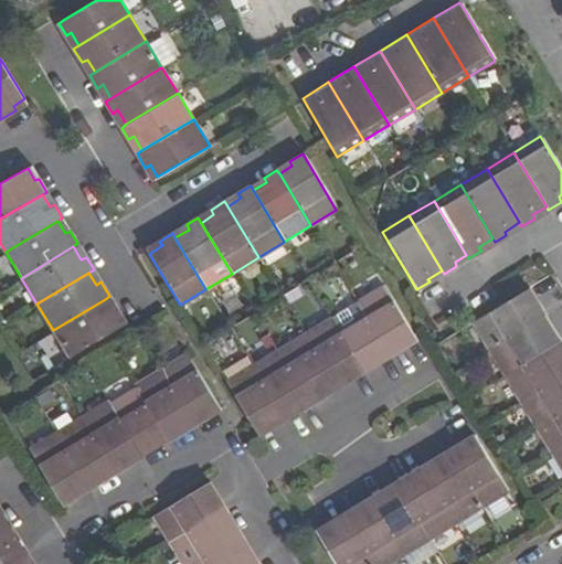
[(381,286),(356,300),(386,352),(389,357),(400,349),(398,346),(411,337),(411,336),(381,286)]
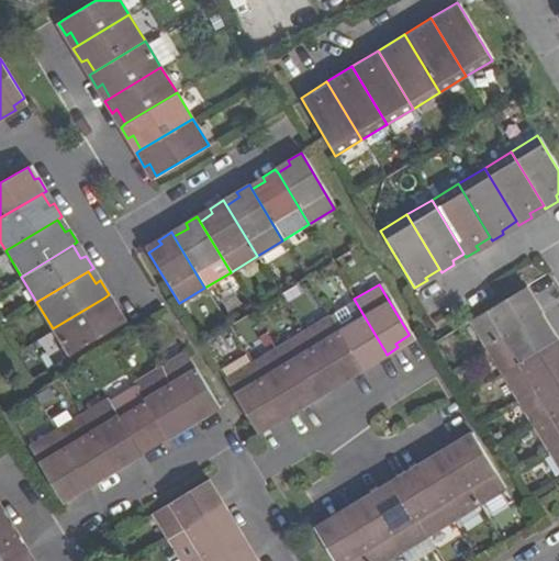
[(469,318),(484,346),(536,315),(539,312),(532,300),(528,302),(520,288),(469,318)]
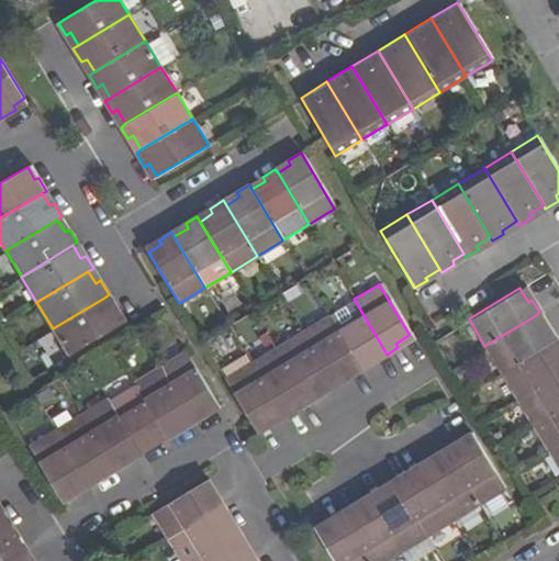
[(68,355),(124,321),(115,306),(111,310),(104,298),(53,328),(68,355)]
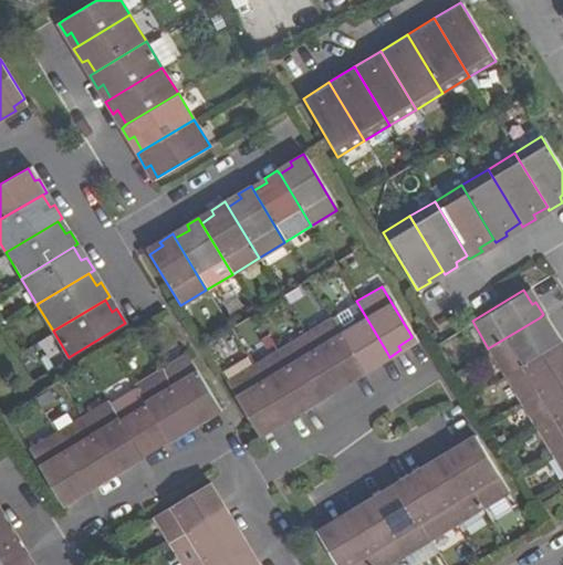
[(330,317),(361,368),(363,373),(375,366),(372,362),(387,353),(356,301),(330,317)]
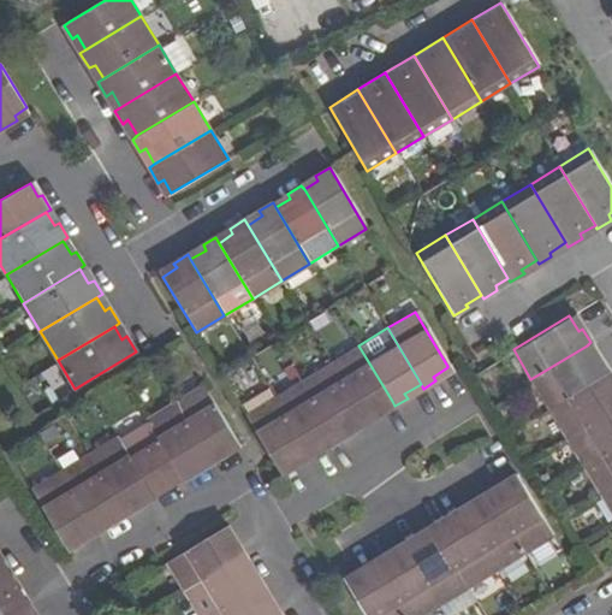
[(358,346),(331,362),(363,418),(367,423),(380,415),(378,411),(392,401),(358,346)]
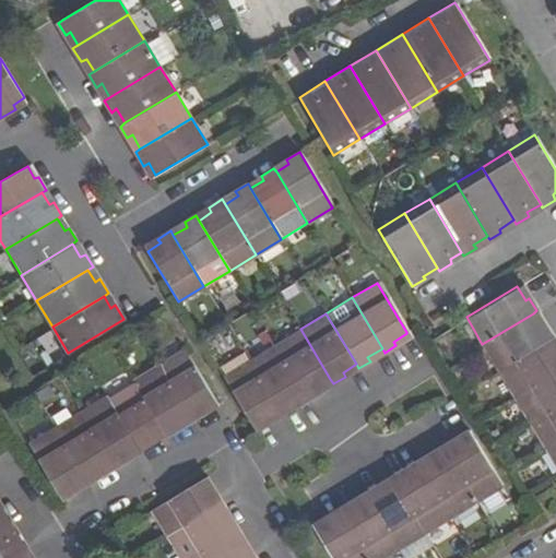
[(482,344),(497,370),(548,339),(552,336),(543,321),(540,324),(533,313),(482,344)]
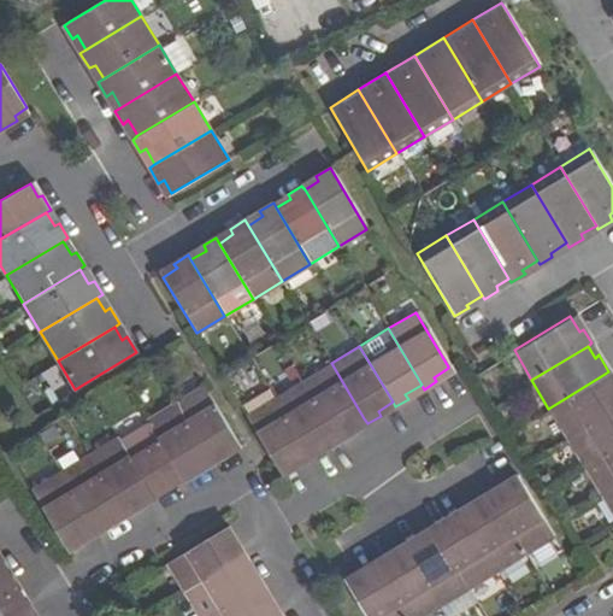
[(301,380),(335,436),(339,441),(352,433),(349,428),(364,418),(331,363),(301,380)]
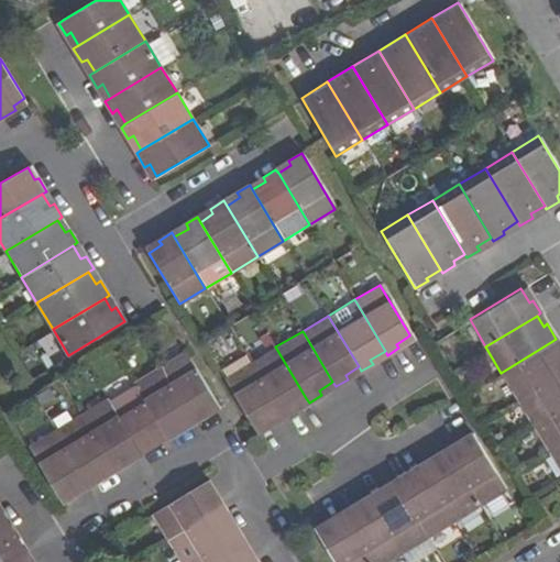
[(501,373),(516,398),(559,371),(559,352),(559,353),(552,341),(501,373)]
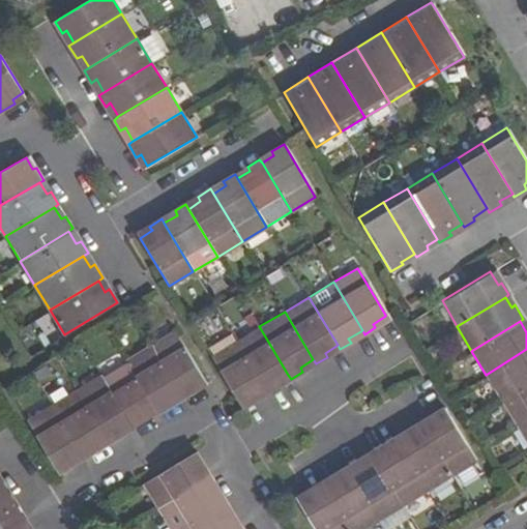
[(259,326),(235,342),(264,390),(266,393),(279,386),(276,382),(288,375),(259,326)]
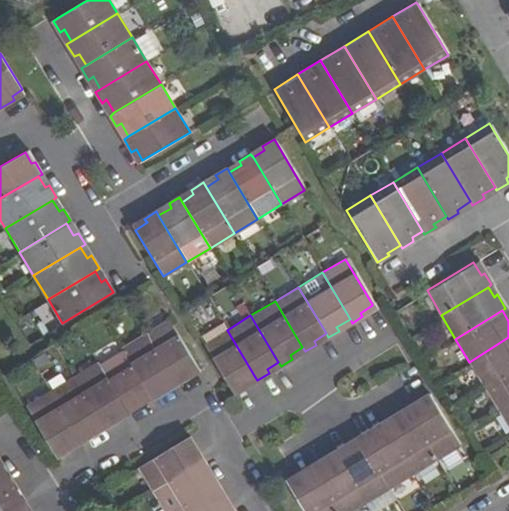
[(197,368),(168,320),(144,335),(174,382),(175,385),(184,380),(182,377),(197,368)]
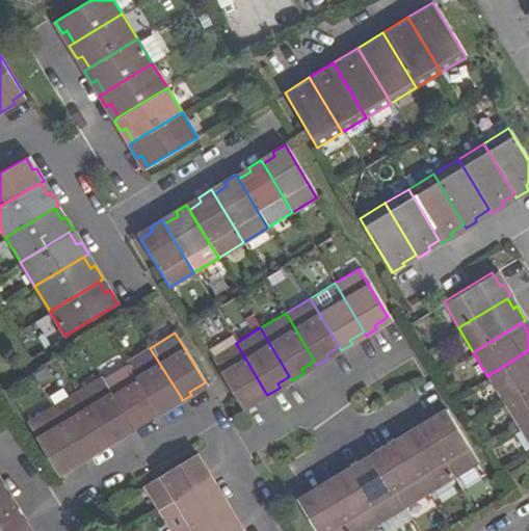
[(231,335),(207,350),(242,410),(256,402),(254,399),(265,392),(236,343),(231,335)]
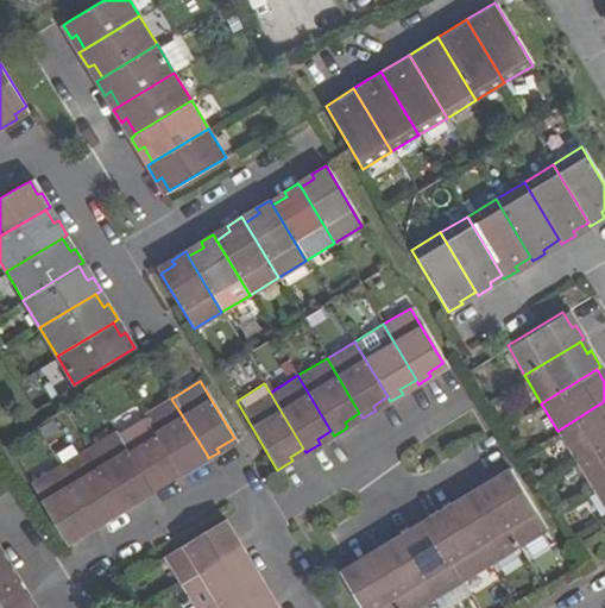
[(171,399),(144,415),(178,471),(181,475),(195,467),(193,463),(207,455),(171,399)]
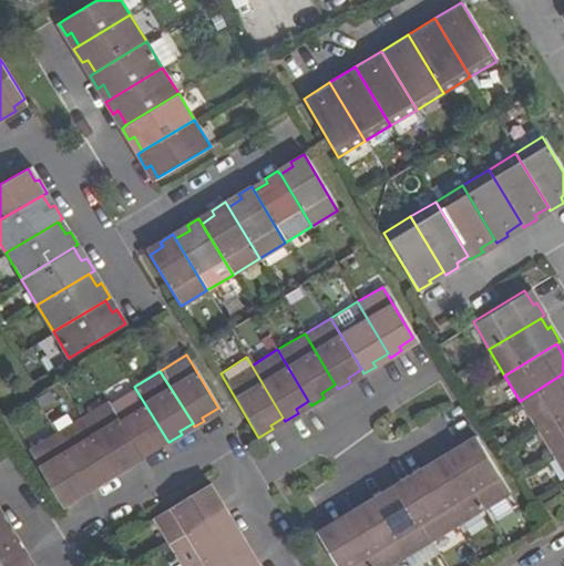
[(563,373),(520,401),(536,429),(563,411),(563,373)]
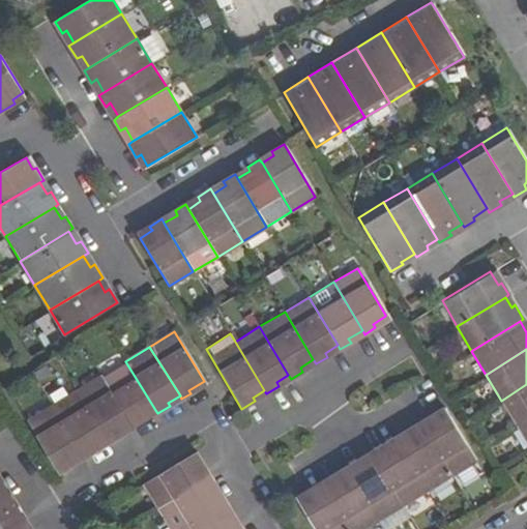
[(155,410),(125,361),(100,376),(130,425),(132,429),(143,422),(141,419),(155,410)]
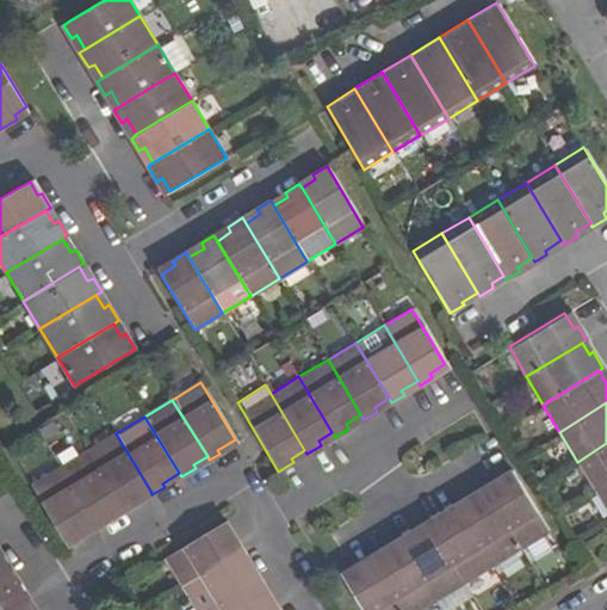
[(135,500),(150,491),(116,433),(88,451),(122,507),(124,511),(137,503),(135,500)]
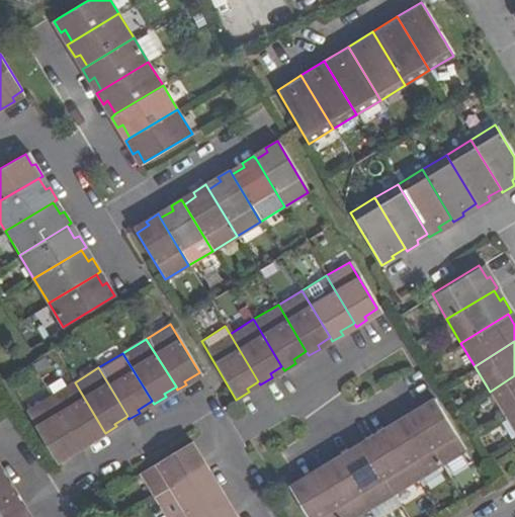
[(514,375),(490,392),(504,416),(514,408),(514,375)]
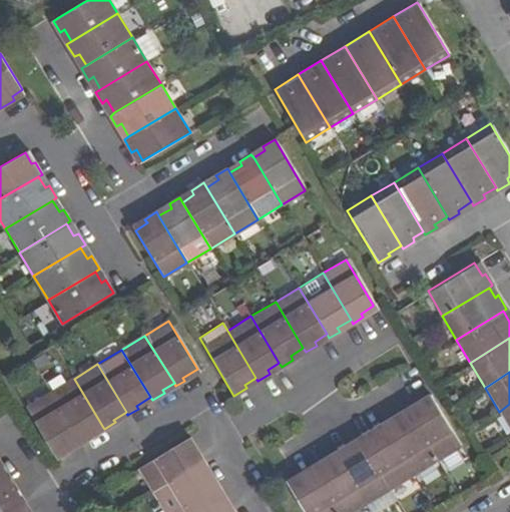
[(102,426),(74,379),(50,393),(78,441),(80,444),(90,438),(88,434),(102,426)]
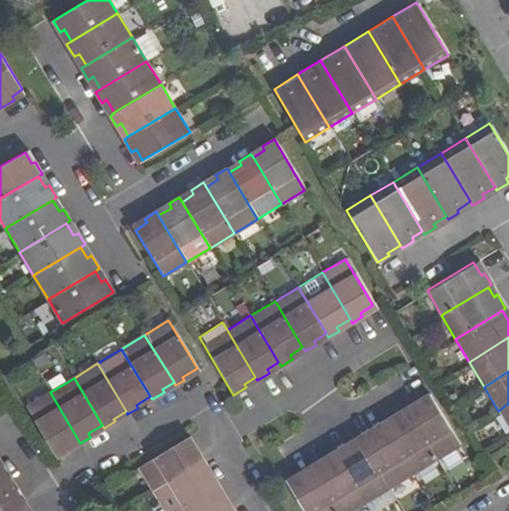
[(50,392),(26,406),(56,457),(57,457),(67,451),(66,447),(78,440),(50,392)]
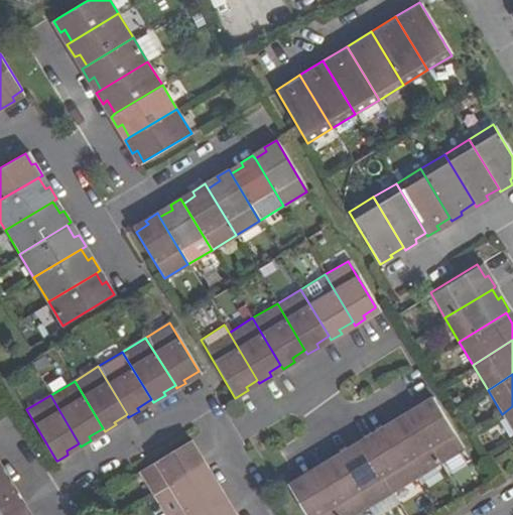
[(436,461),(460,446),(433,403),(430,398),(418,405),(420,409),(409,416),(436,461)]
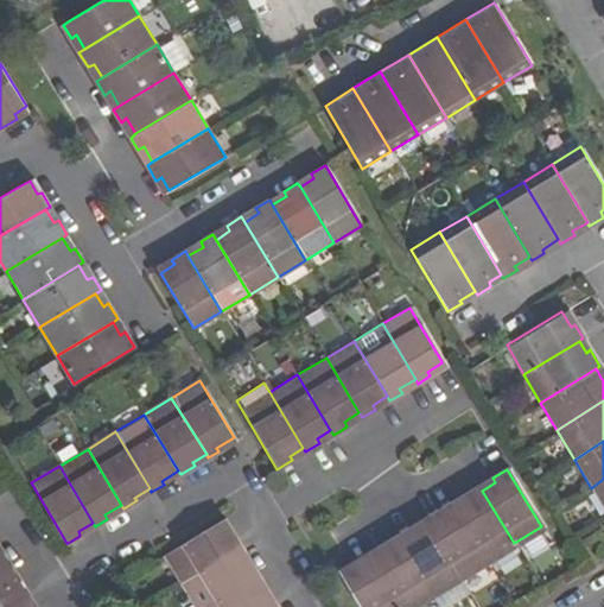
[(603,479),(591,488),(603,510),(603,479)]
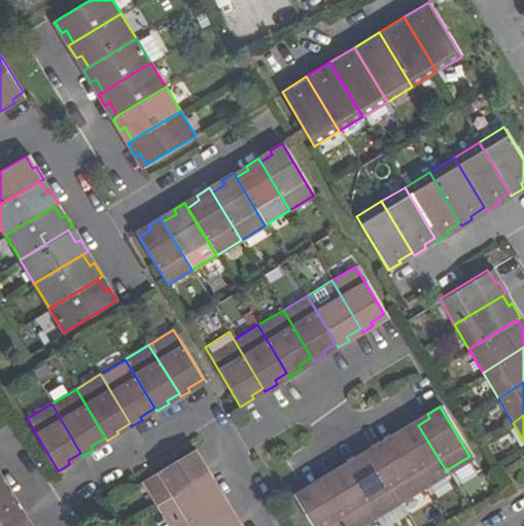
[(394,440),(422,486),(446,470),(418,425),(416,421),(404,428),(406,432),(394,440)]
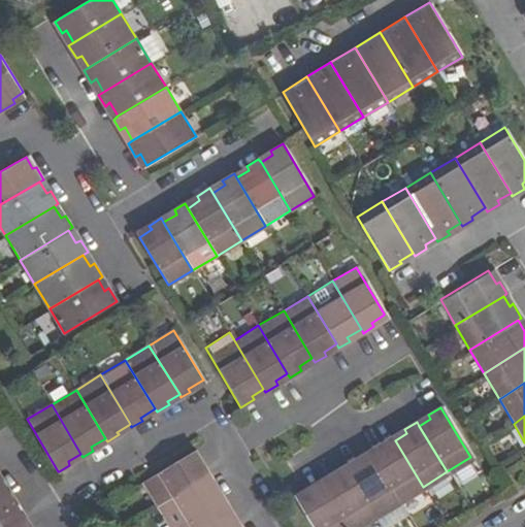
[(383,448),(370,456),(398,502),(423,487),(395,440),(392,436),(380,443),(383,448)]
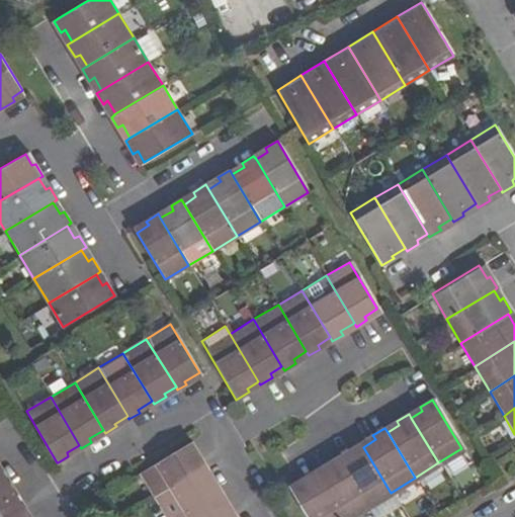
[(351,454),(339,461),(366,507),(391,493),(363,447),(360,443),(348,450),(351,454)]
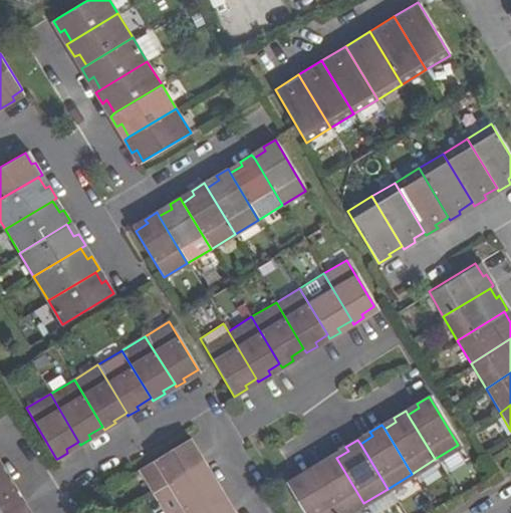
[(139,469),(153,491),(199,464),(202,462),(196,451),(193,453),(185,441),(139,469)]
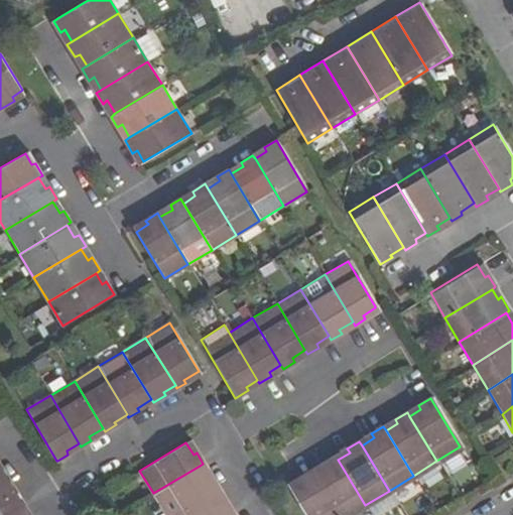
[(326,467),(314,474),(339,514),(349,514),(365,505),(338,460),(335,456),(324,463),(326,467)]
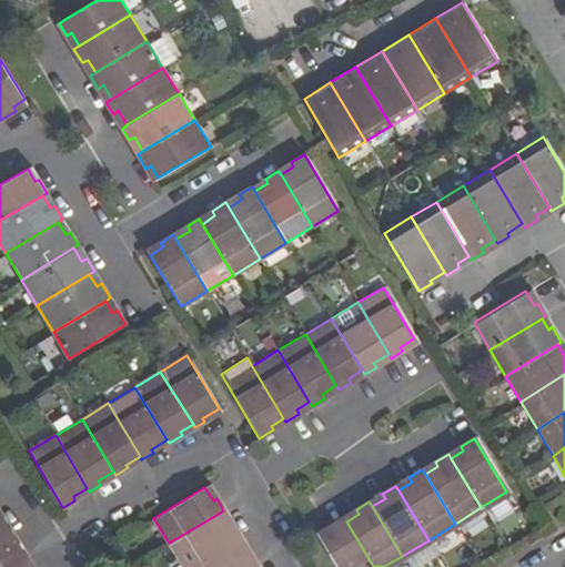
[(182,566),(190,566),(236,539),(240,537),(232,524),(228,527),(220,513),(169,543),(182,566)]
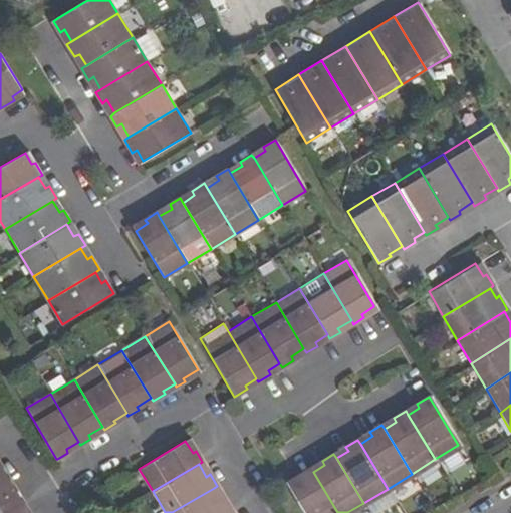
[(0,484),(5,481),(9,478),(2,467),(0,468),(0,484)]
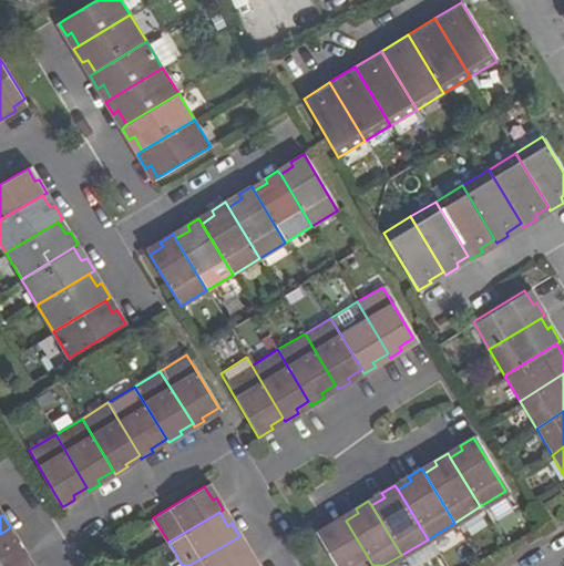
[(319,537),(336,565),(372,565),(346,521),(342,516),(331,523),(334,528),(319,537)]
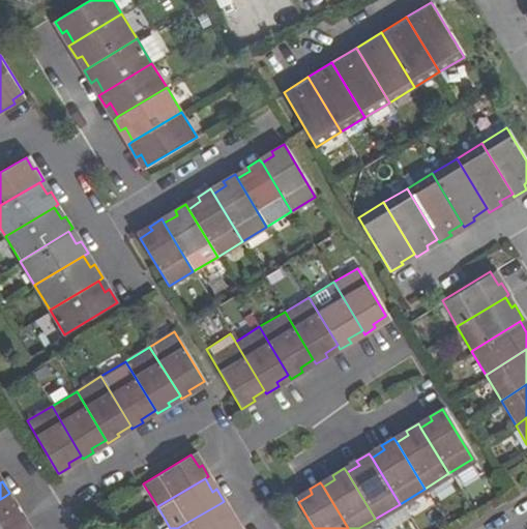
[(0,528),(4,528),(20,521),(24,518),(16,504),(12,507),(5,496),(0,499),(0,528)]
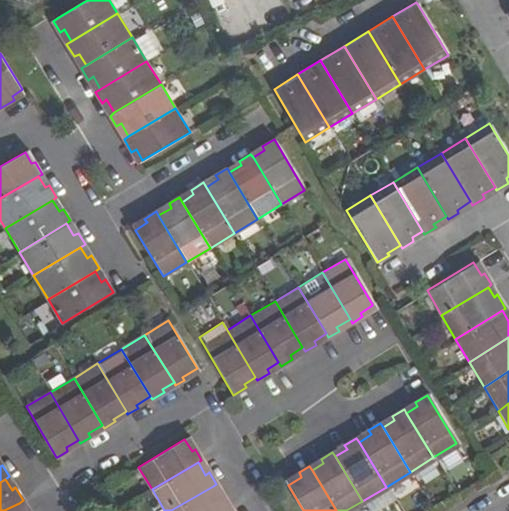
[(171,510),(224,510),(227,510),(231,508),(224,496),(220,498),(213,486),(171,510)]
